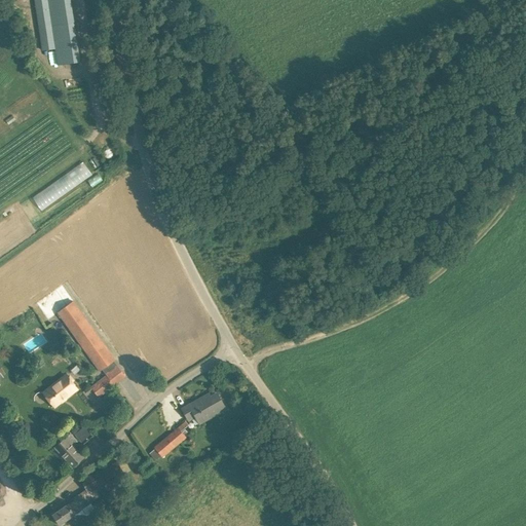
[(57,65),(70,63),(80,62),(70,0),(36,0),(44,51),(54,49),(57,65)]
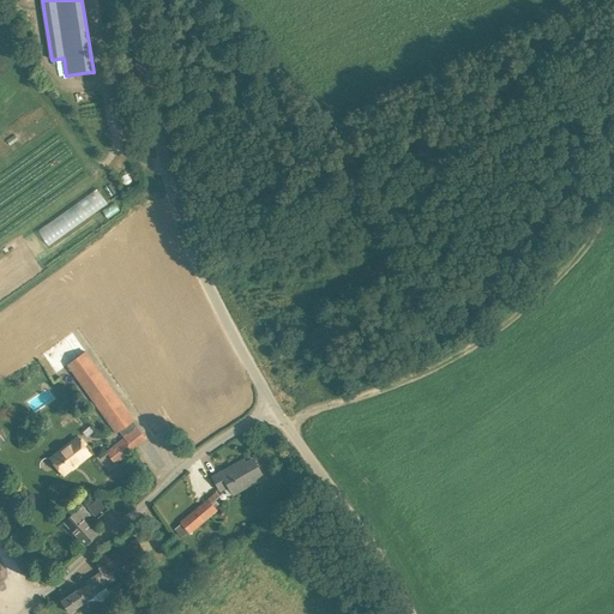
[(103,192),(0,256),(0,298),(122,222),(103,192)]
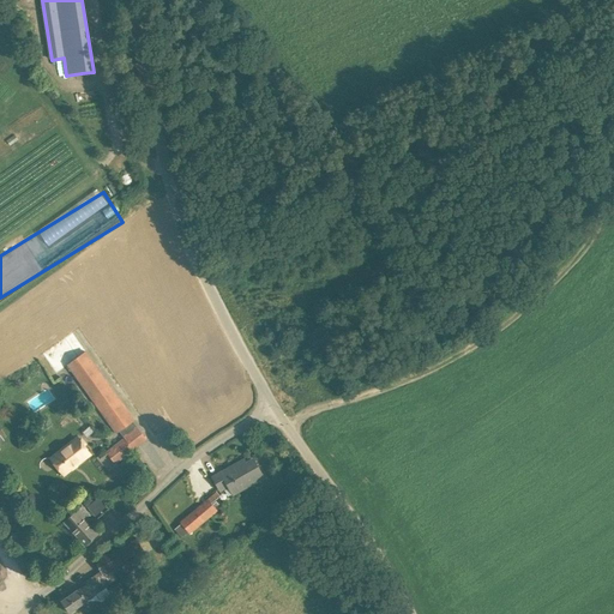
[(134,449),(146,439),(133,422),(134,420),(72,332),(42,355),(56,374),(67,366),(116,434),(119,432),(121,435),(110,445),(112,446),(107,451),(108,453),(115,463),(134,449)]
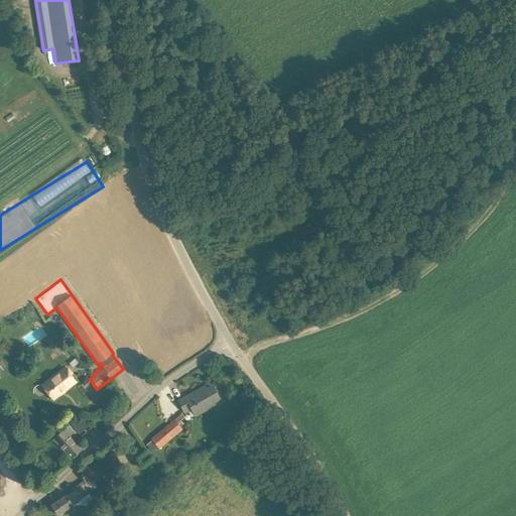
[(66,368),(43,385),(53,398),(76,381),(66,368)]
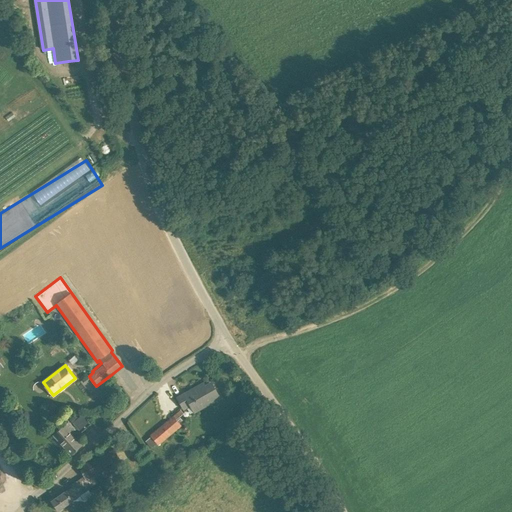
[(191,404),(195,412),(220,397),(212,383),(206,387),(204,383),(177,398),(183,408),(191,404)]
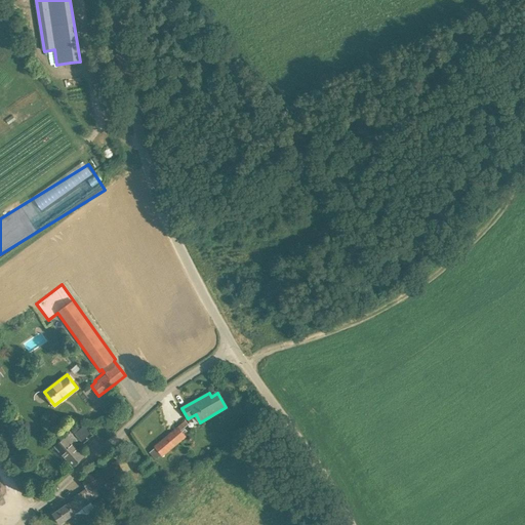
[(75,434),(79,438),(89,430),(84,425),(75,434)]
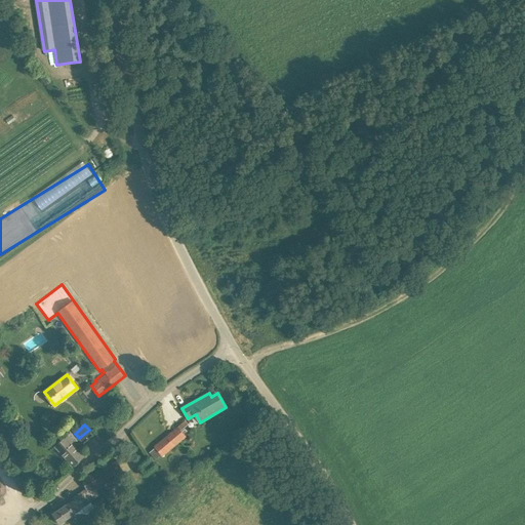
[(155,447),(162,455),(186,435),(178,427),(155,447)]
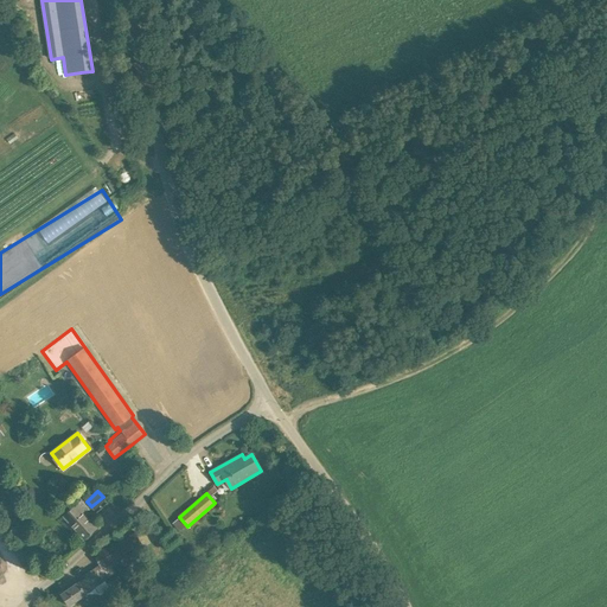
[(97,528),(94,523),(84,512),(89,509),(81,499),(64,515),(84,540),(97,528)]
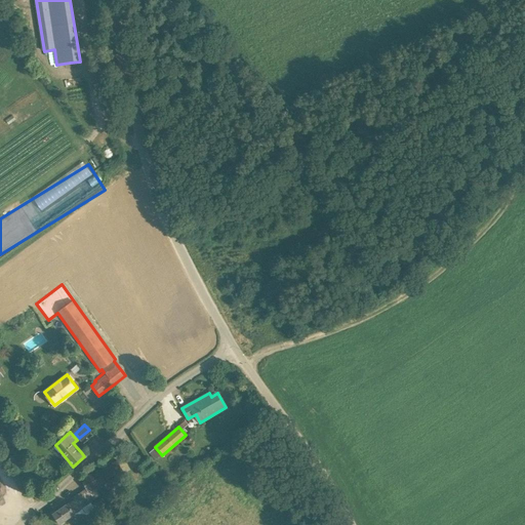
[(81,478),(86,488),(89,494),(97,490),(126,477),(124,473),(118,460),(81,478)]
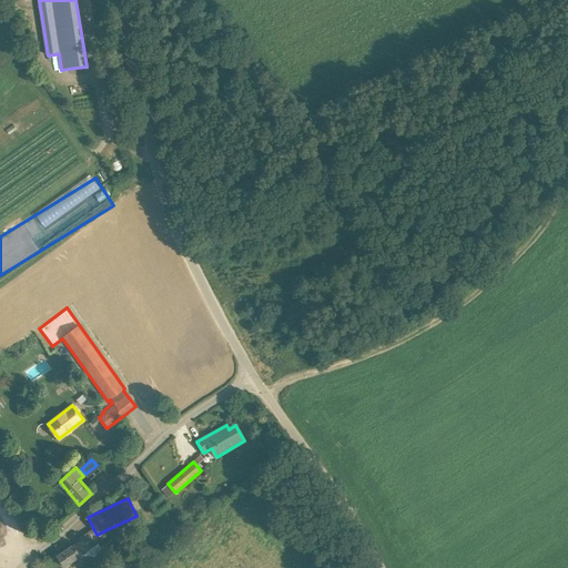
[(108,535),(105,530),(97,535),(93,528),(78,538),(81,543),(75,546),(73,544),(57,556),(64,567),(82,555),(108,535)]
